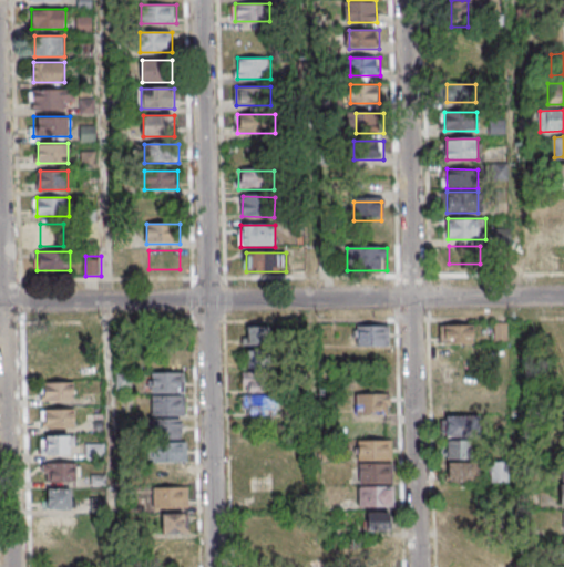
[(115,275),(131,275),(131,258),(115,258),(115,275)]
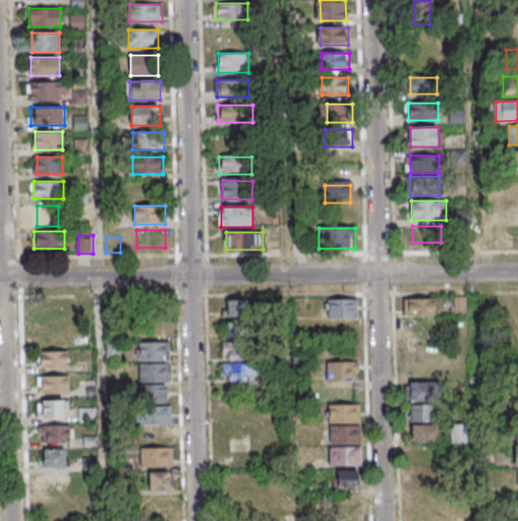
[(437,315),(437,298),(405,298),(405,315),(437,315)]
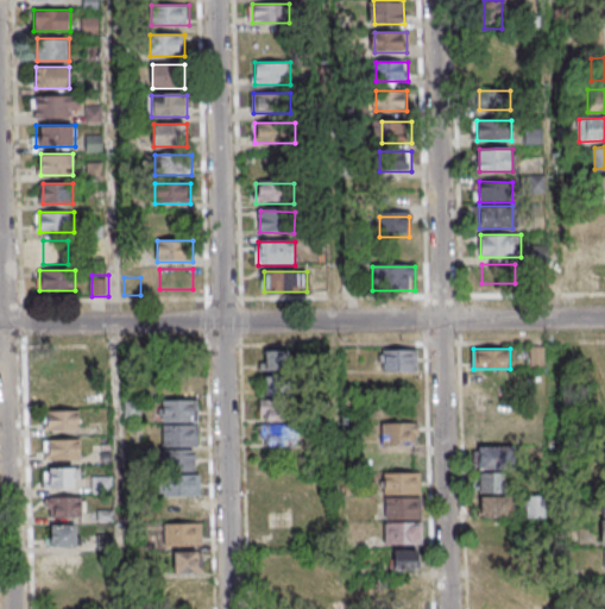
[(383,371),(420,371),(420,350),(383,350),(383,371)]
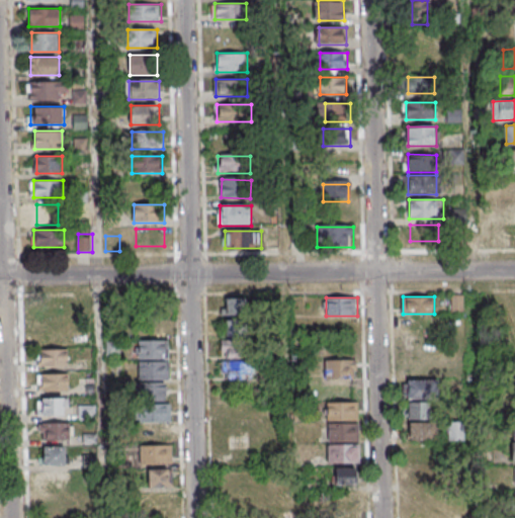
[(248,298),(223,298),(223,316),(248,316),(248,298)]
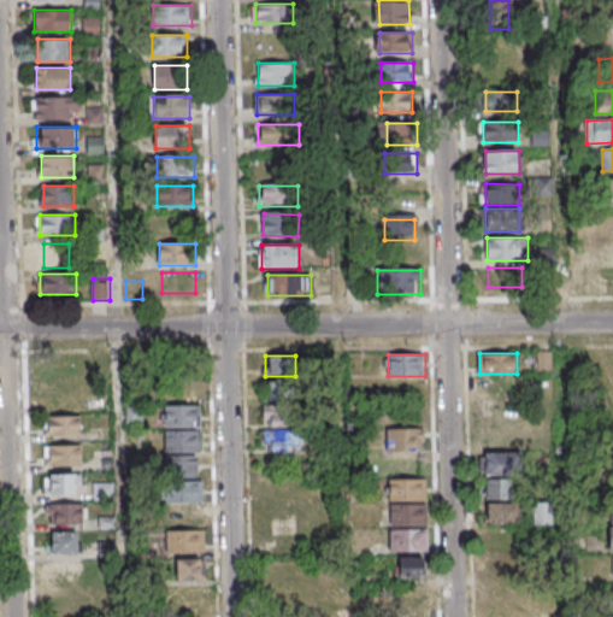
[(295,399),(295,382),(269,382),(269,399),(295,399)]
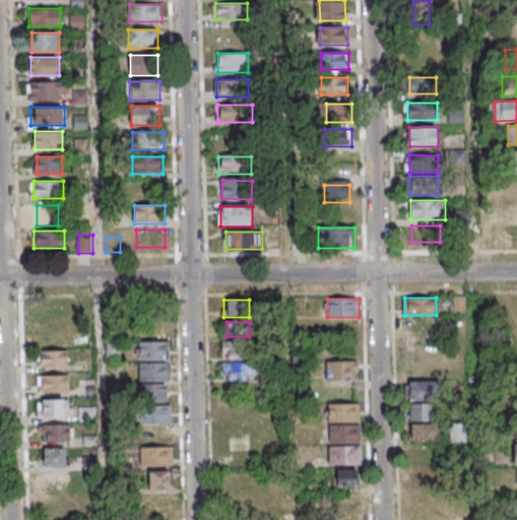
[(172,362),(171,341),(137,341),(138,362),(139,362),(139,384),(141,384),(141,402),(171,402),(170,362),(172,362)]
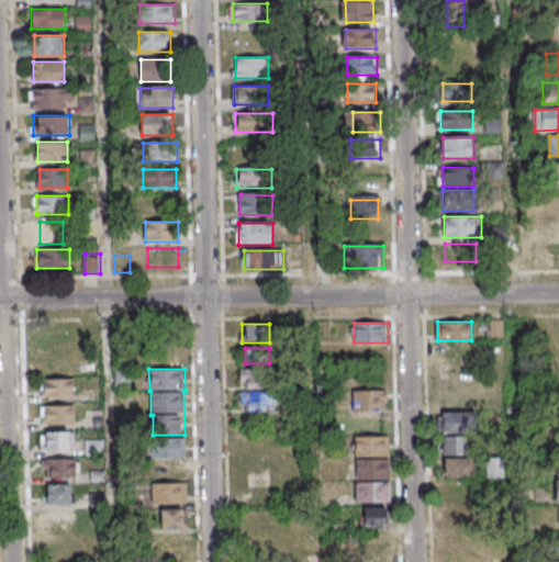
[(270,388),(270,370),(242,370),(242,388),(270,388)]
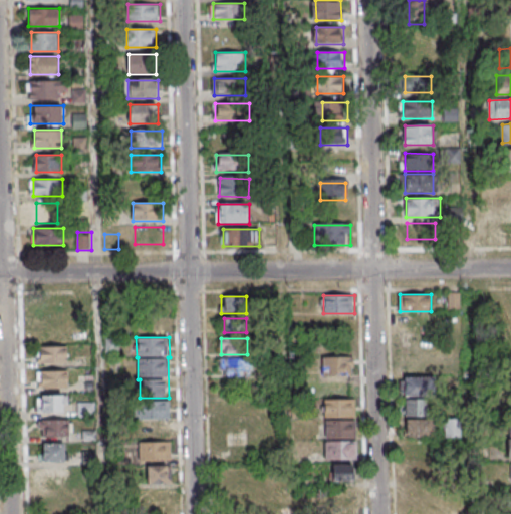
[(39,363),(67,363),(67,346),(39,346),(39,363)]
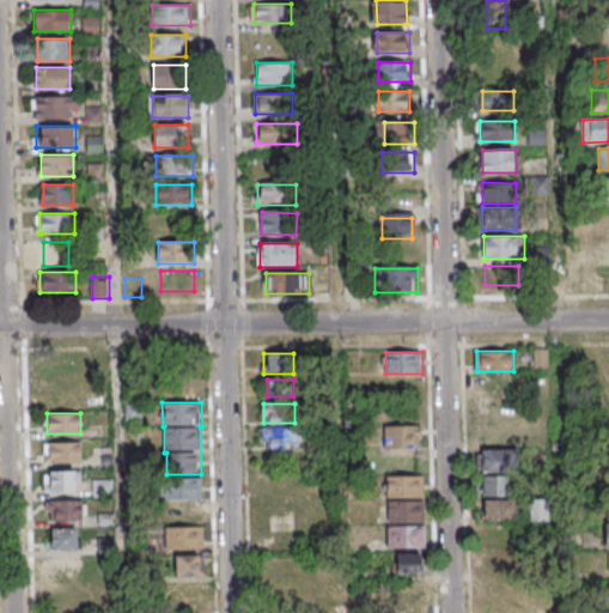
[(385,451),(421,451),(421,428),(385,428),(385,451)]
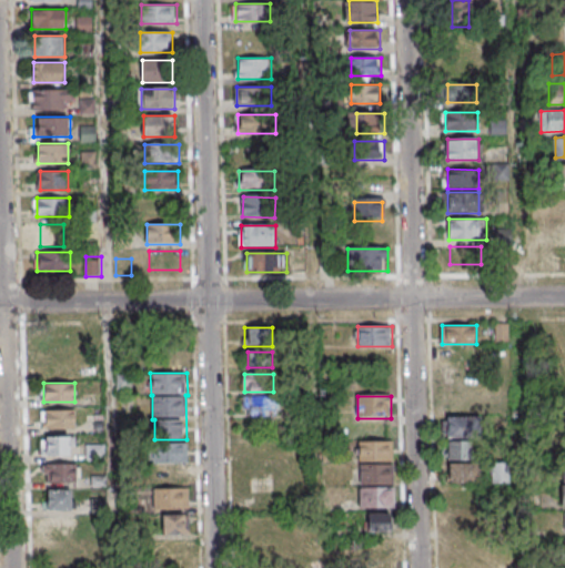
[(245,417),(280,417),(280,397),(245,397),(245,417)]
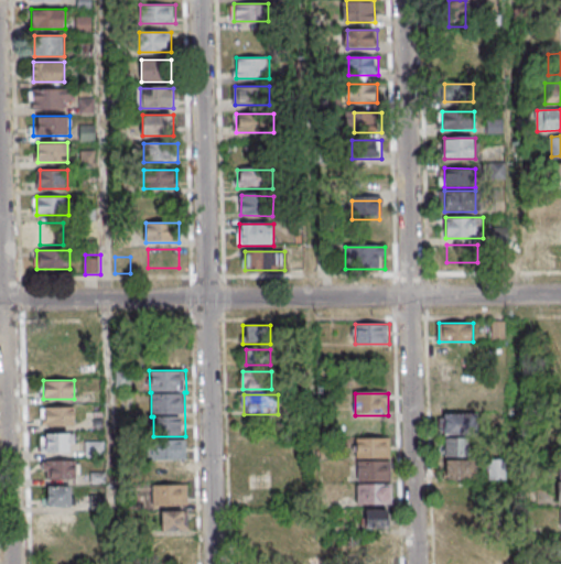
[(44,424),(76,424),(76,407),(44,407),(44,424)]
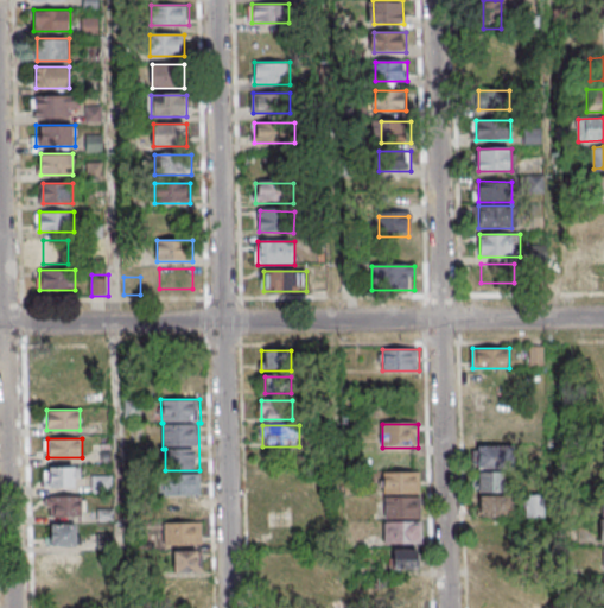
[(477,473),(479,473),(479,493),(503,493),(502,472),(515,470),(515,448),(476,449),(477,473)]
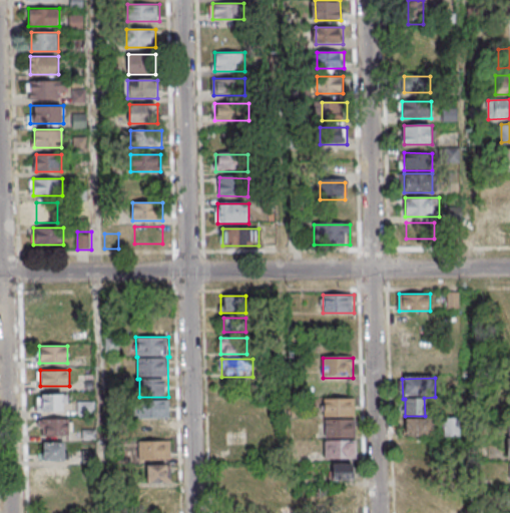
[(39,411),(66,411),(66,394),(39,394),(39,411)]
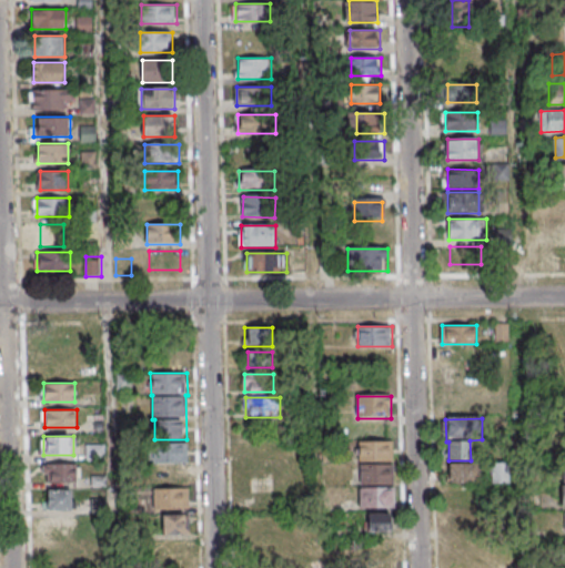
[(154,463),(189,463),(189,443),(154,443),(154,463)]
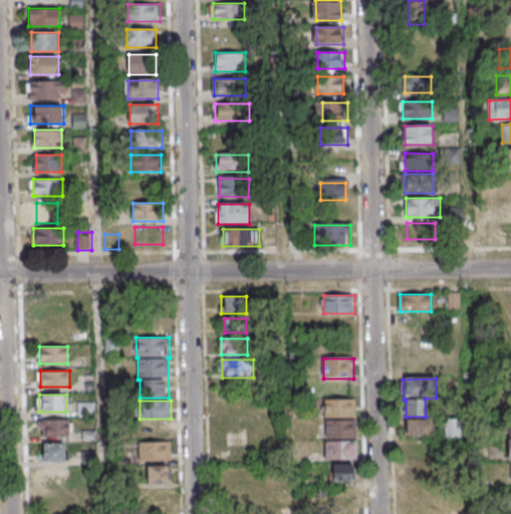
[(326,401),(327,461),(358,461),(357,440),(356,440),(356,401),(326,401)]
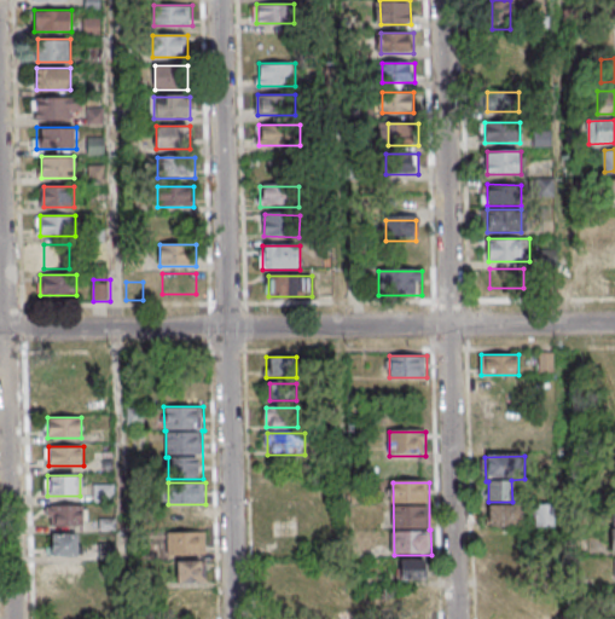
[(96,501),(116,501),(116,485),(96,485),(96,501)]
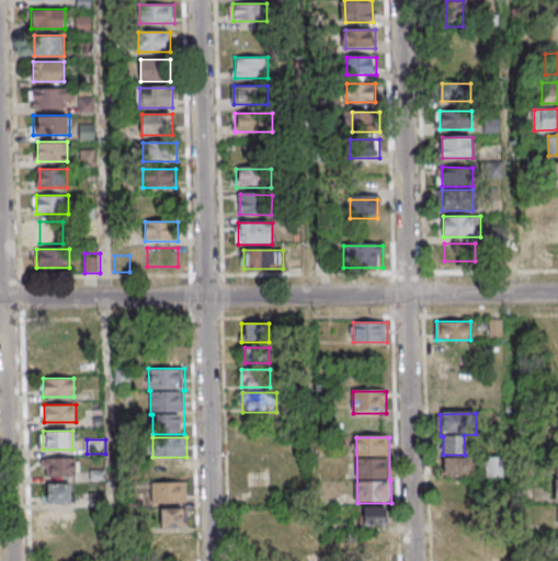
[(45,476),(79,476),(79,458),(45,458),(45,476)]
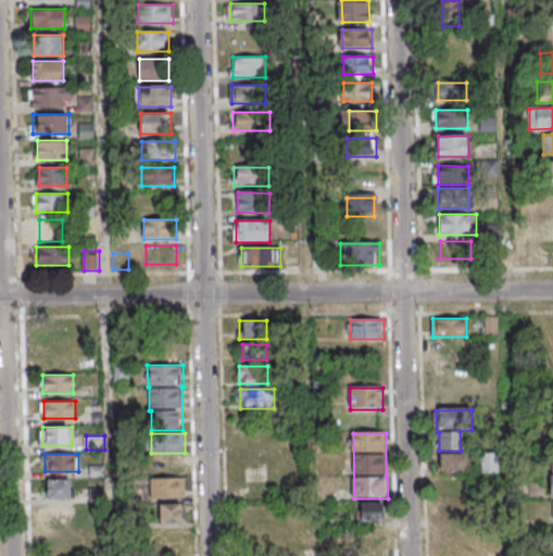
[(472,475),(472,455),(439,455),(439,475),(472,475)]
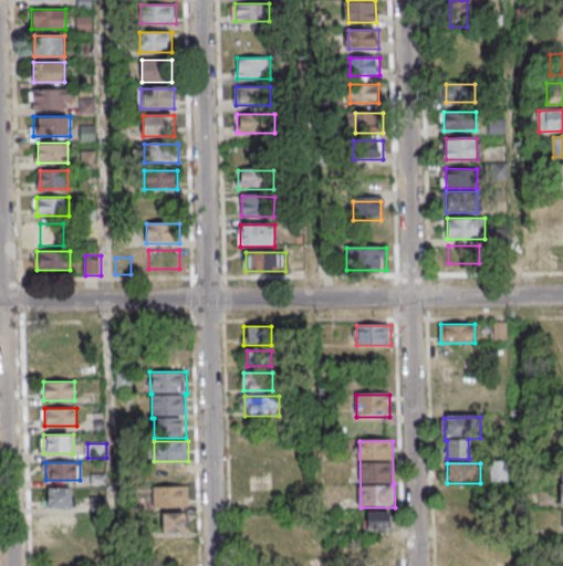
[(494,463),(494,482),(511,482),(511,463),(494,463)]
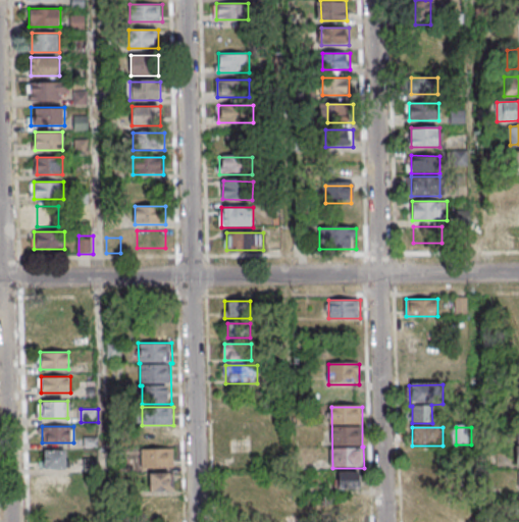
[(174,428),(141,429),(142,468),(174,468),(174,428)]
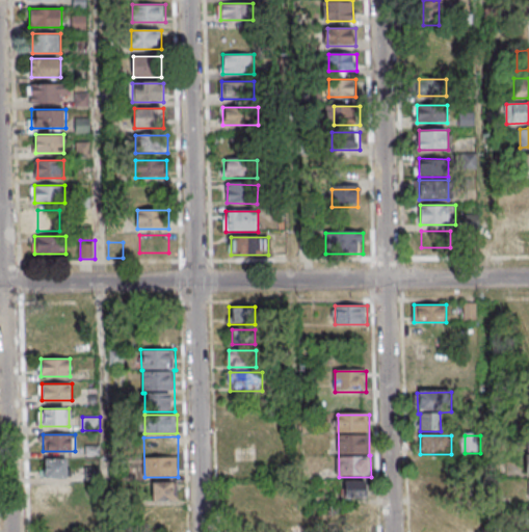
[(69,458),(45,458),(45,478),(69,478),(69,458)]
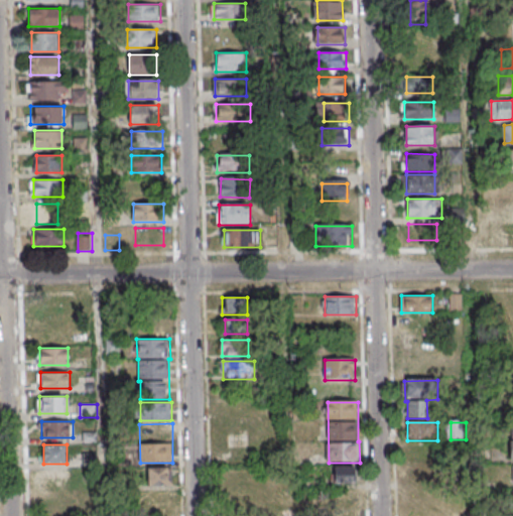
[(169,467),(147,467),(147,487),(169,487),(169,467)]
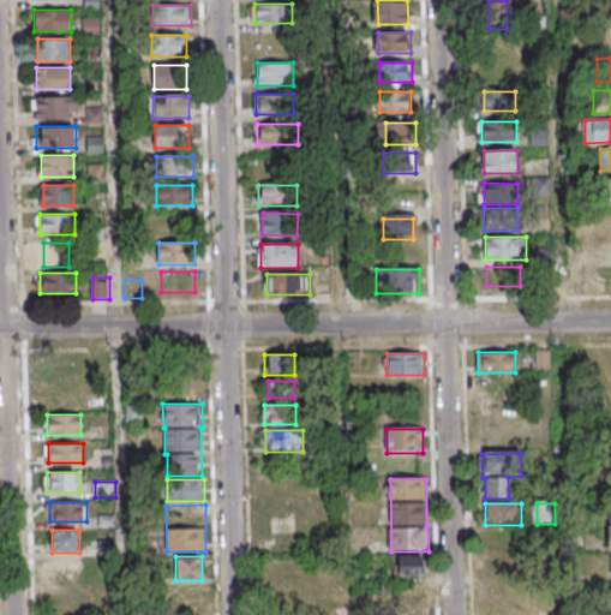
[(424,556),(390,556),(390,578),(424,578),(424,556)]
